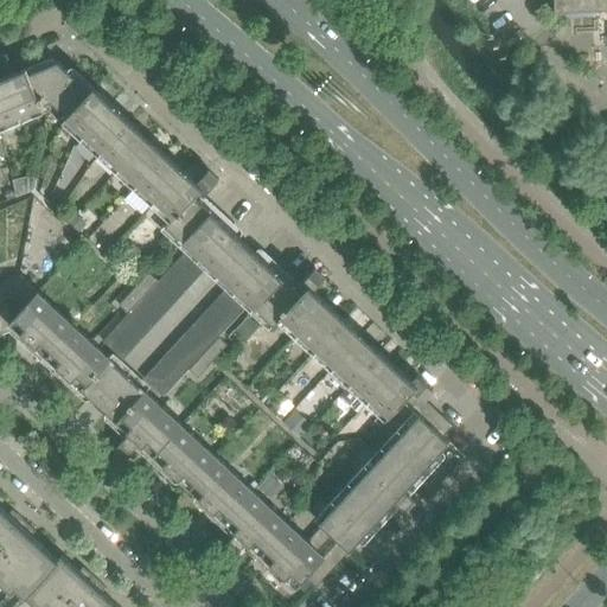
[(606,0),(554,0),(555,12),(606,8),(606,0)]
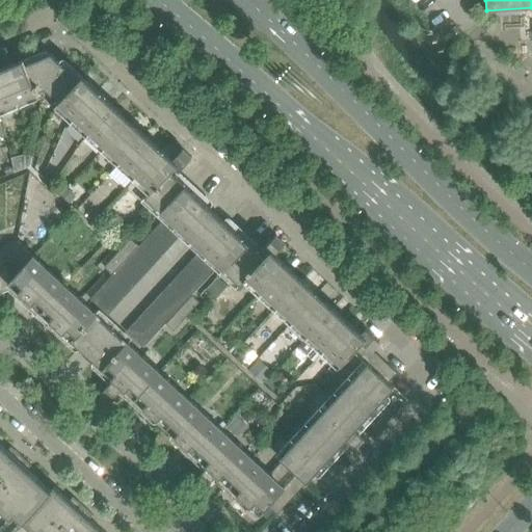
[(102,149),(126,123),(51,53),(0,74),(0,112),(44,96),(102,149)]
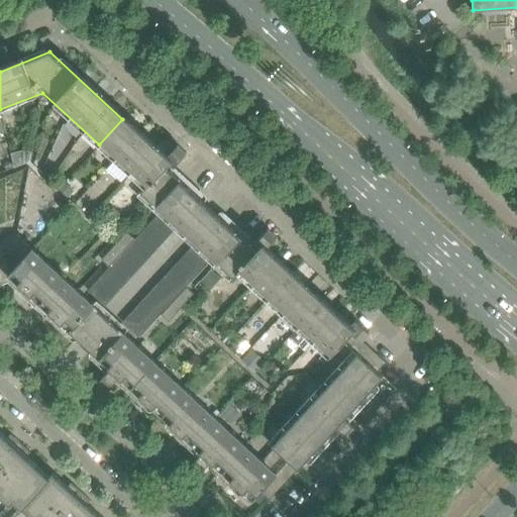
[(206,196),(174,167),(186,152),(177,144),(165,159),(122,119),(99,144),(144,187),(140,191),(179,227),(187,234),(211,209),(203,202),(206,199),(206,196)]
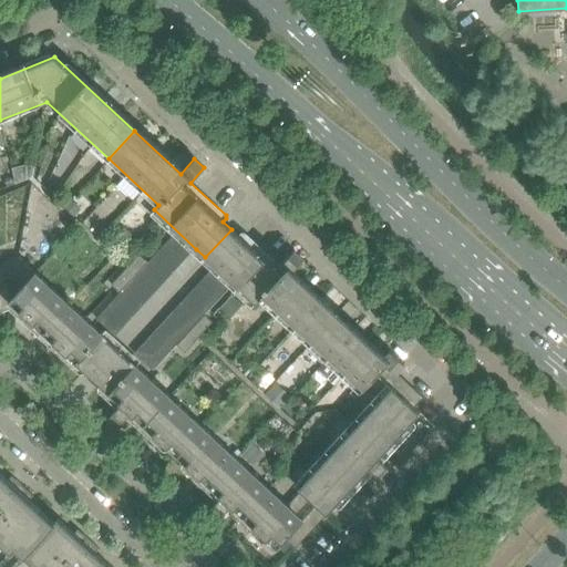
[(32,179),(34,165),(27,164),(27,165),(24,166),(24,181),(27,179),(32,179)]
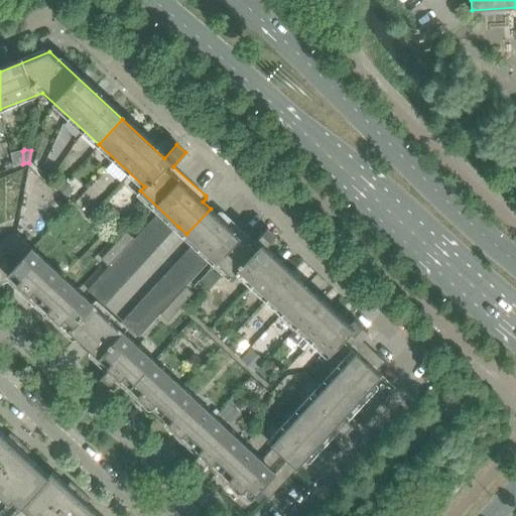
[(22,164),(22,151),(11,153),(14,167),(22,164)]
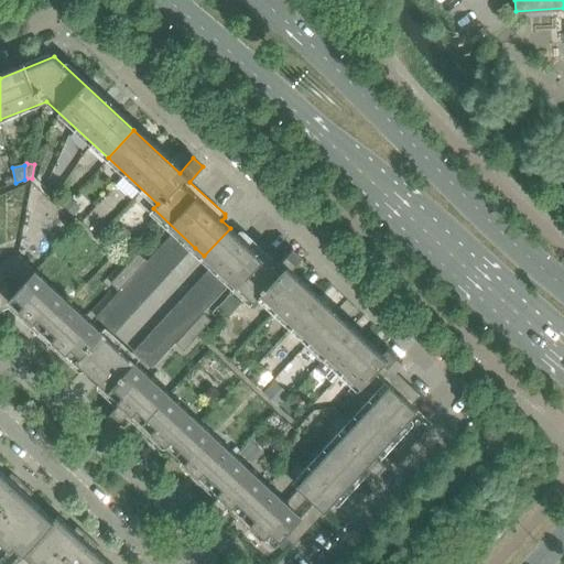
[(80,207),(71,198),(64,206),(74,215),(80,207)]
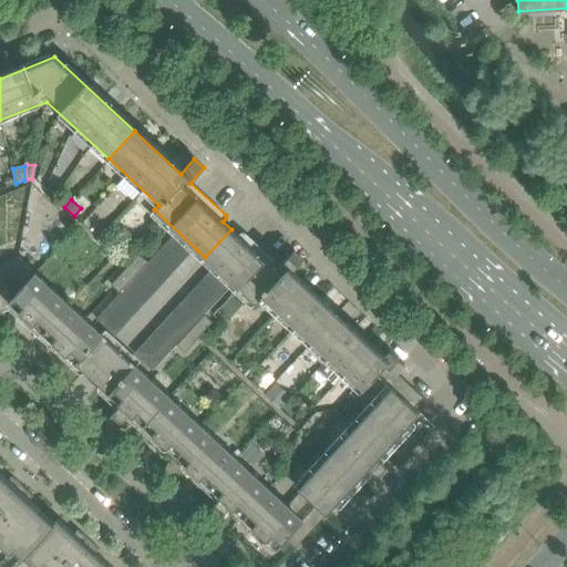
[(381,359),(289,275),(303,259),(294,250),(280,266),(245,233),(241,233),(238,236),(232,229),(205,257),(256,303),(260,299),(360,391),(368,384),(382,397),(391,387),(413,408),(423,398),(397,372),(404,363),(389,350),(381,359)]
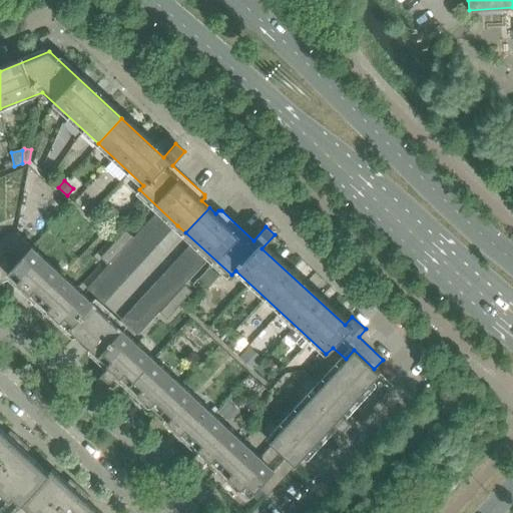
[(78,223),(67,212),(61,219),(72,230),(78,223)]
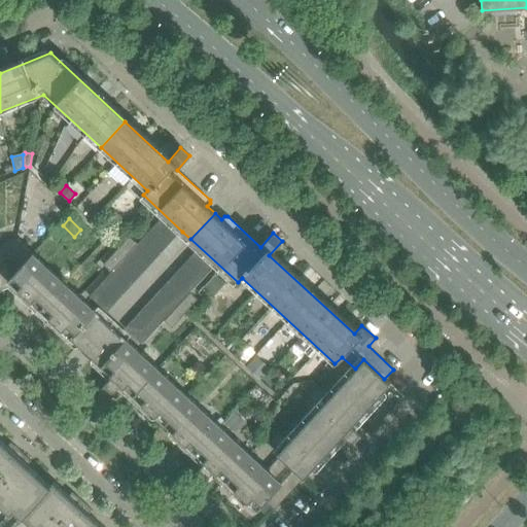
[(176,236),(160,220),(151,229),(168,244),(176,236)]
